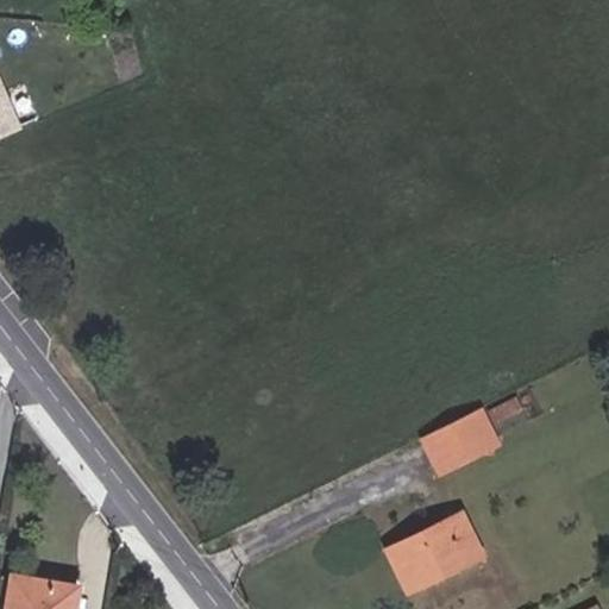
[(0,136),(23,127),(0,71),(0,136)]
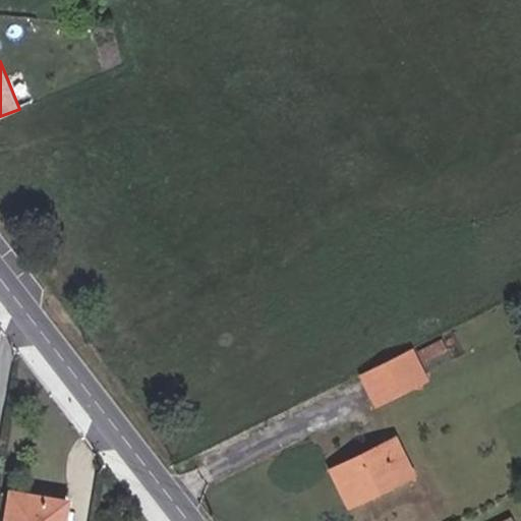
[(449,348),(444,338),(417,350),(422,361),(449,348)]
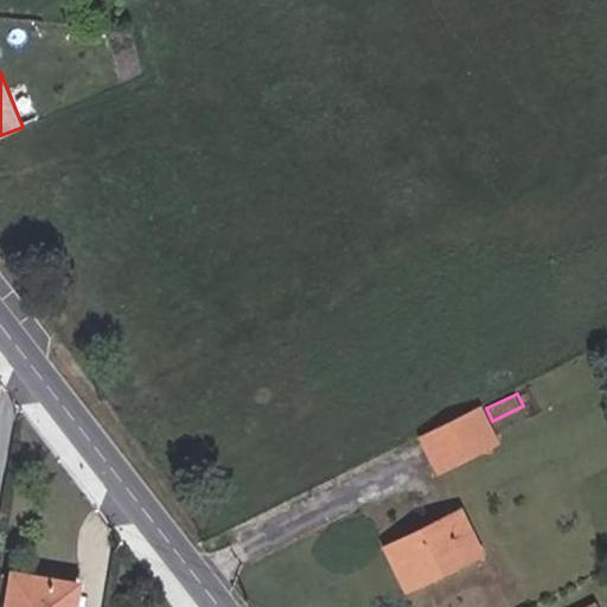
[(498,440),(480,404),(421,434),(439,471),(498,440)]
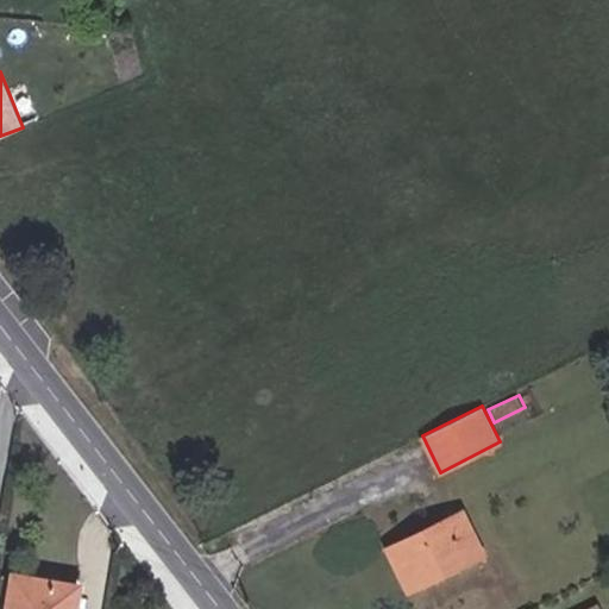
[(484,553),(464,512),(389,548),(409,590),(484,553)]
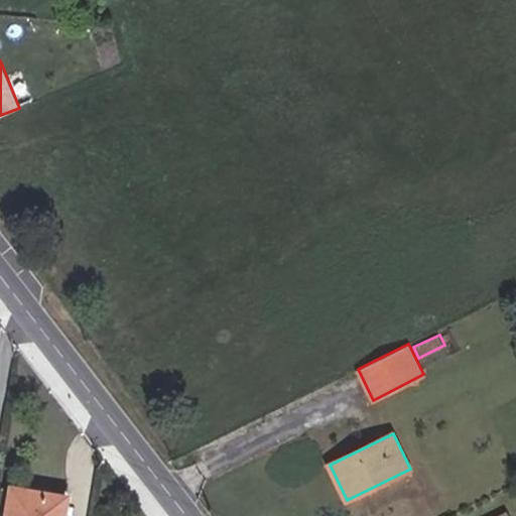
[(7,515),(62,515),(67,497),(12,488),(7,515)]
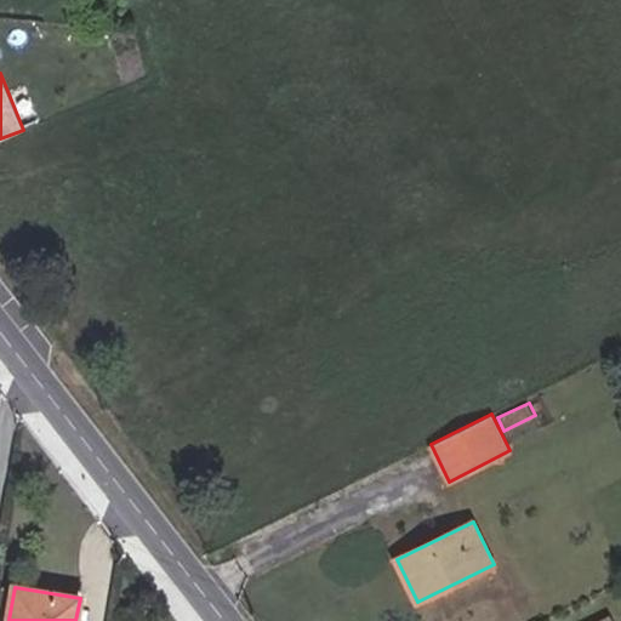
All buildings are outlined.
